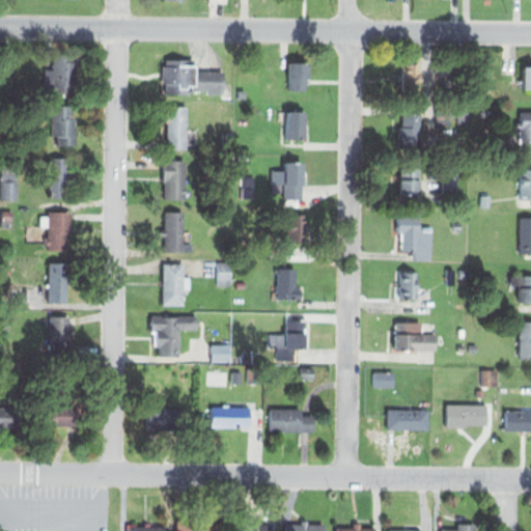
[(40,65),(42,94),(76,93),(75,53),(51,53),(51,65),(40,65)]
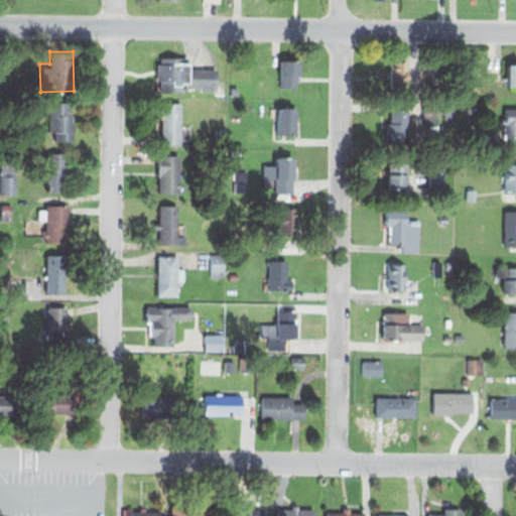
[(158,56),(159,62),(154,61),(155,80),(159,81),(159,91),(186,92),(186,86),(201,86),(201,91),(215,92),(216,69),(187,68),(186,58),(158,56)]
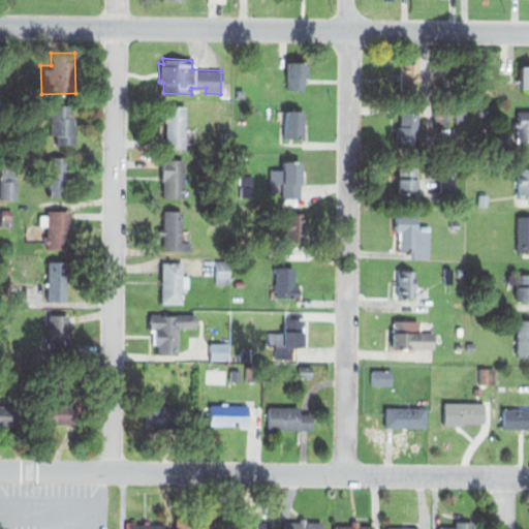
[(285,63),(306,62),(306,90),(286,90),(285,63)]
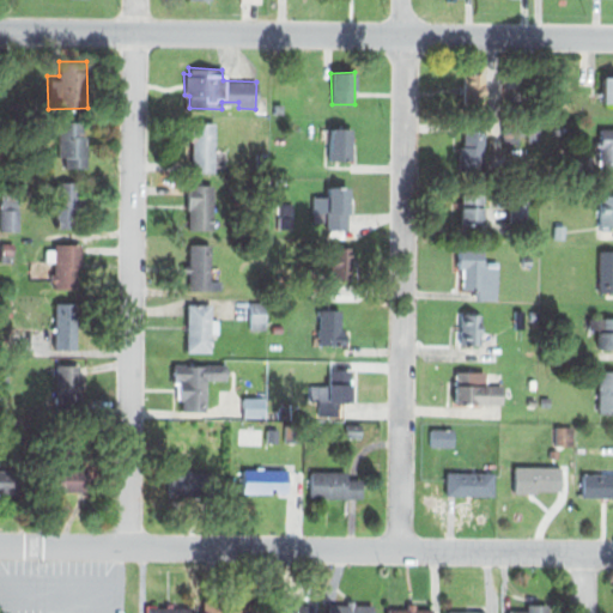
[(461,73),(485,73),(485,111),(461,111),(461,73)]
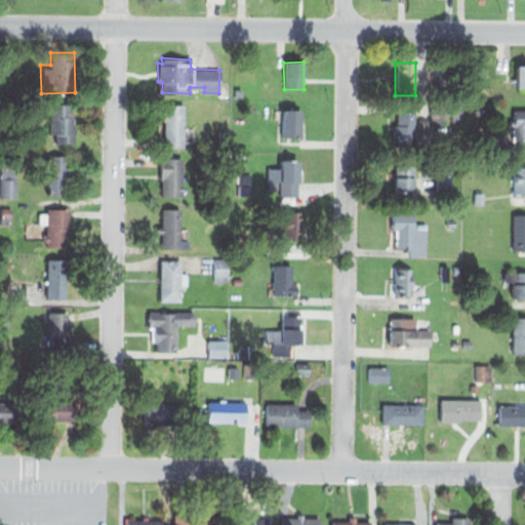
[(516,66),(524,66),(524,88),(517,89),(516,66)]
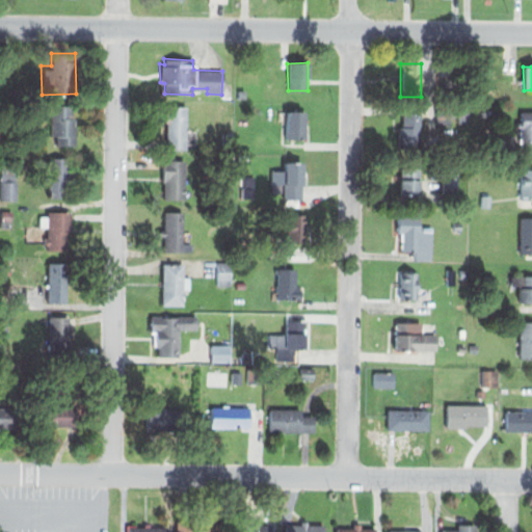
[(50,104),(72,105),(71,117),(75,117),(74,144),(56,144),(57,134),(48,134),(50,104)]
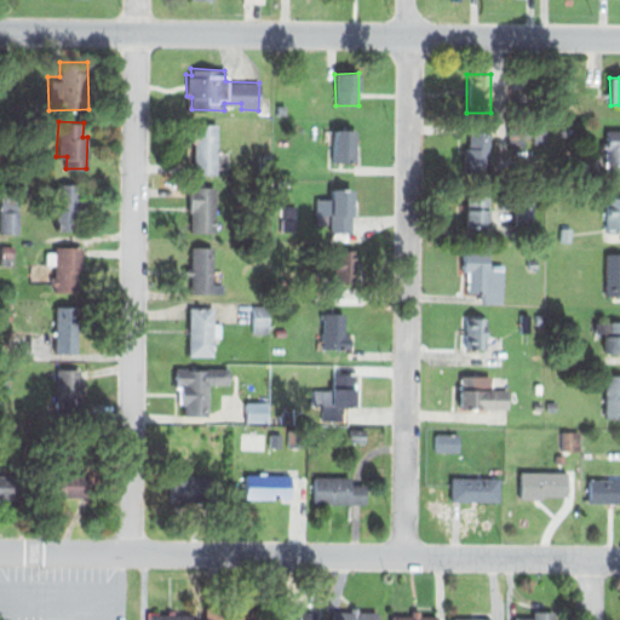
[(331,125),(357,124),(357,162),(332,162),(331,125)]
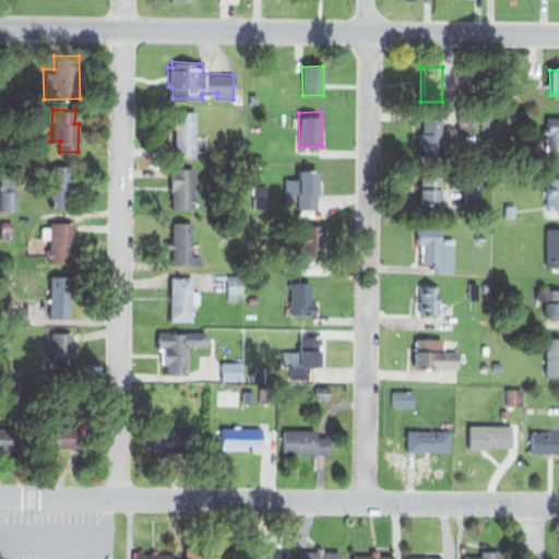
[(176,113),(197,113),(197,156),(175,156),(176,113)]
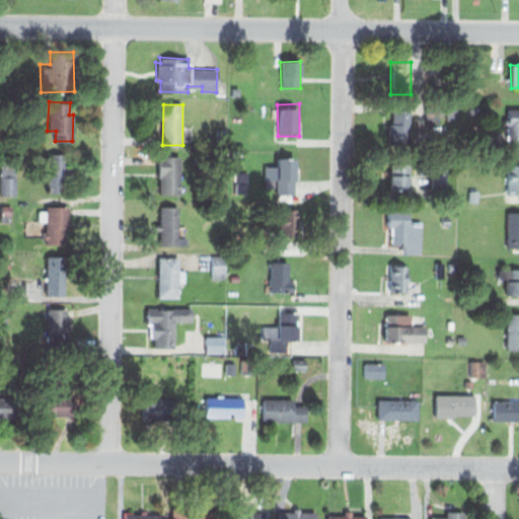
[(438,105),(438,115),(447,114),(447,120),(456,120),(456,104),(438,105)]
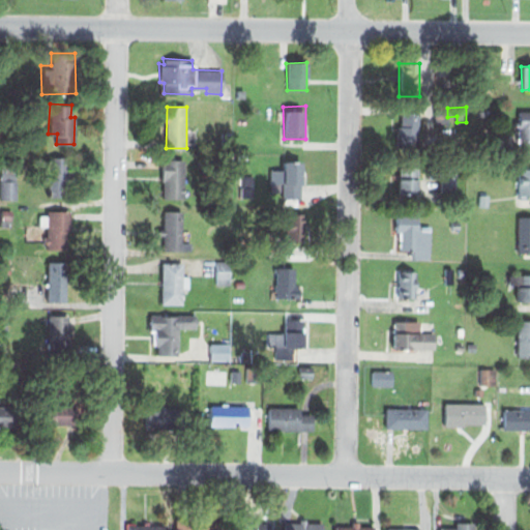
[(517,111),(529,110),(529,147),(517,147),(517,111)]
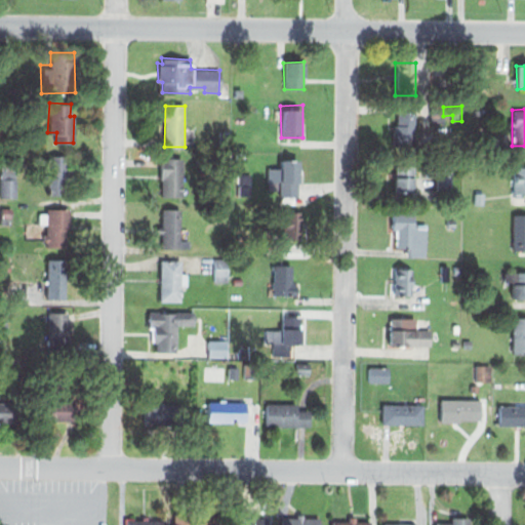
[(398,112),(414,112),(415,147),(393,147),(393,124),(398,124),(398,112)]
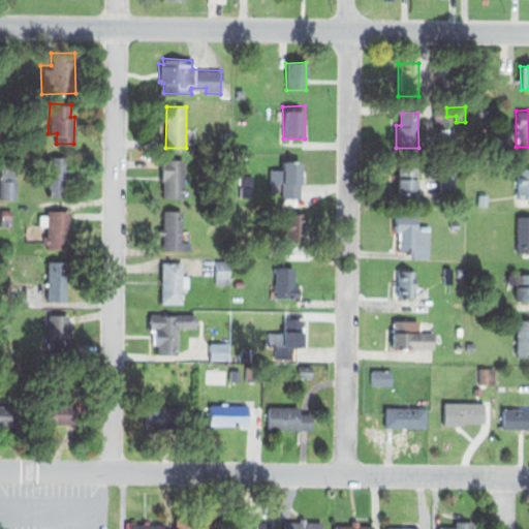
[(48,157),(69,156),(70,195),(50,195),(48,157)]
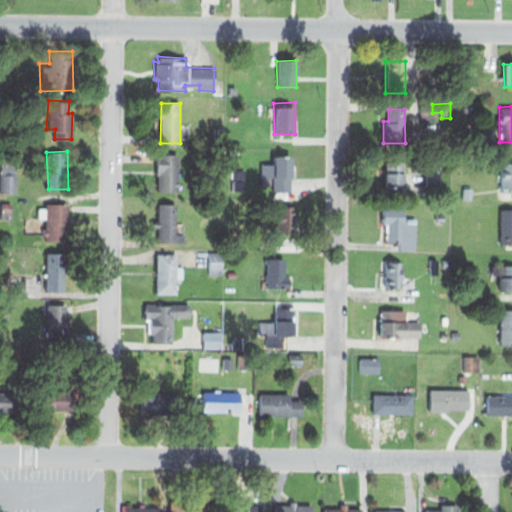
[(155,153),(178,154),(178,191),(155,191),(155,153)]
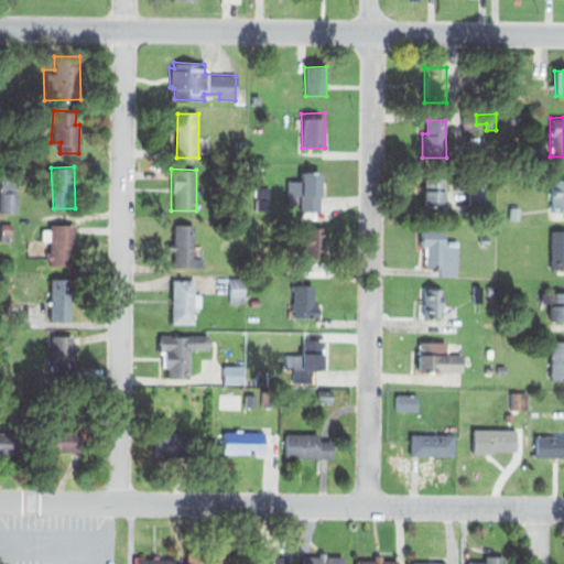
[(301,171),(321,171),(321,208),(315,208),(316,218),(300,218),(299,194),(288,194),(289,183),(302,183),(301,171)]
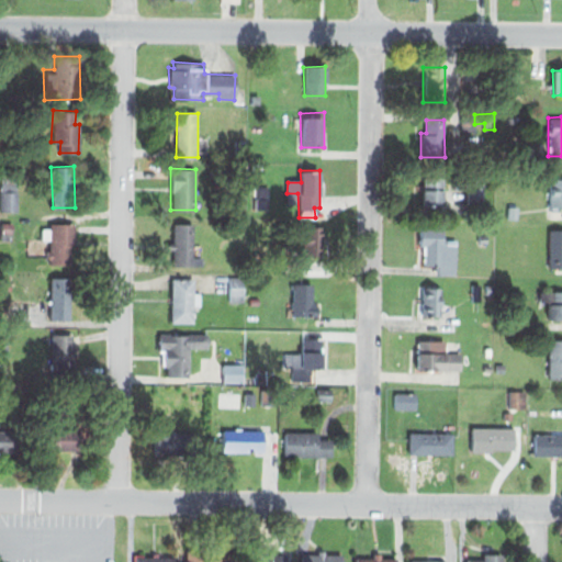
[(424,170),(444,170),(444,202),(424,202),(424,170)]
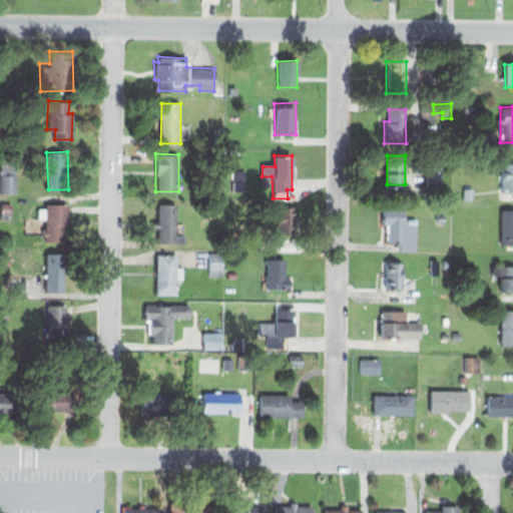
[(413,157),(413,171),(427,171),(426,181),(439,182),(439,157),(413,157)]
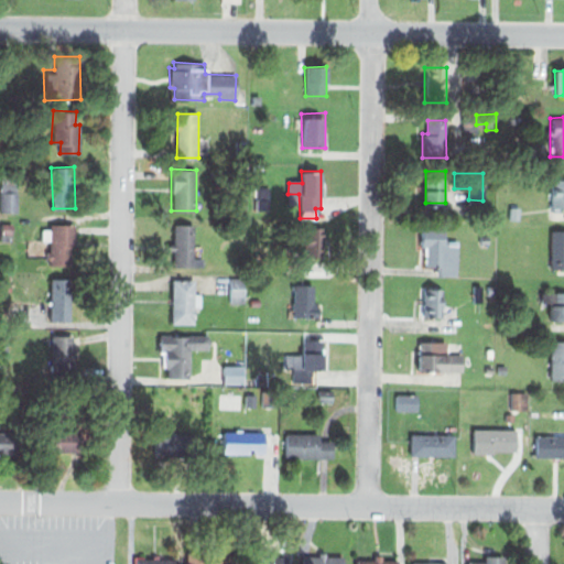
[(1,179),(15,179),(17,212),(2,212),(1,179)]
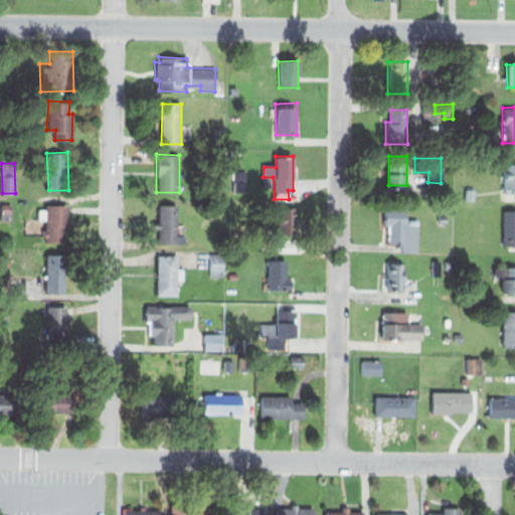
[(502,163),(514,163),(514,189),(502,189),(502,163)]
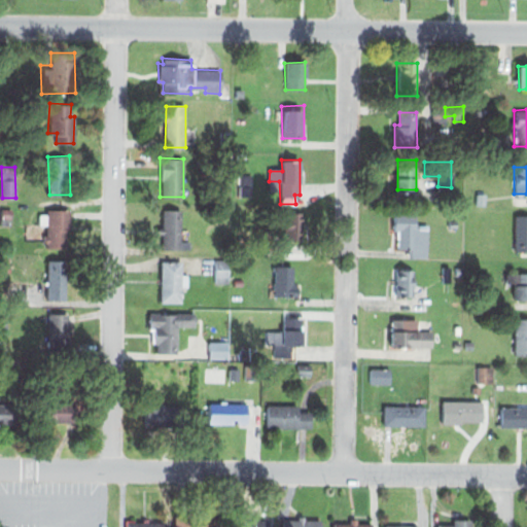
[(240,175),(252,174),(252,197),(240,197),(240,175)]
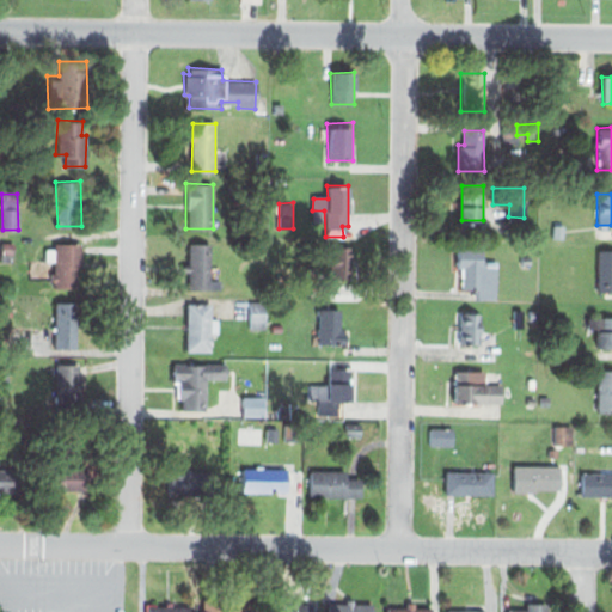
[(551,224),(563,224),(563,239),(551,239),(551,224)]
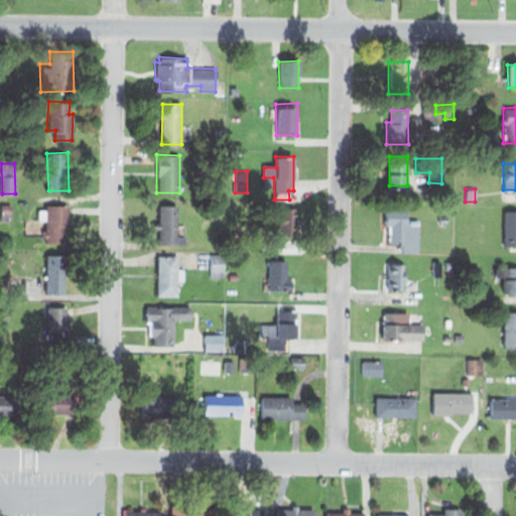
[(1,204),(11,205),(11,214),(1,214),(1,204)]
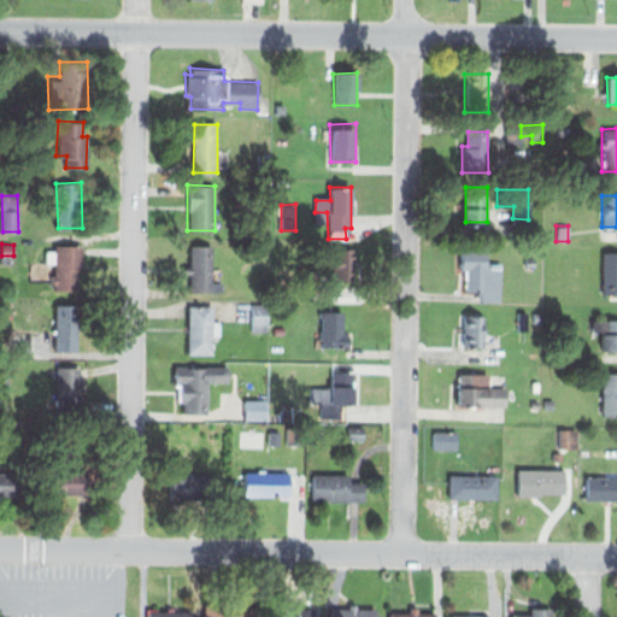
[(56,245),(81,246),(81,291),(56,289),(54,263),(46,264),(43,251),(56,251),(56,245)]
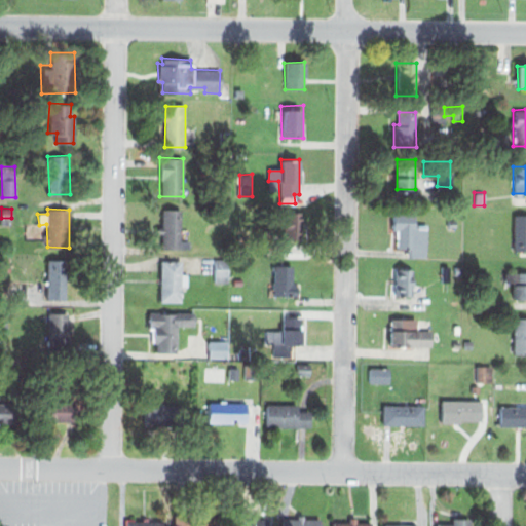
[(161,210),(180,209),(181,249),(162,249),(161,210)]
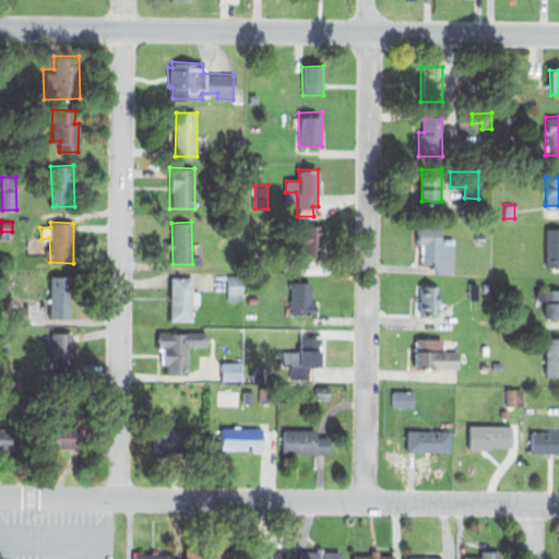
[(418,226),(440,225),(440,238),(453,238),(453,273),(432,274),(432,264),(419,264),(418,226)]
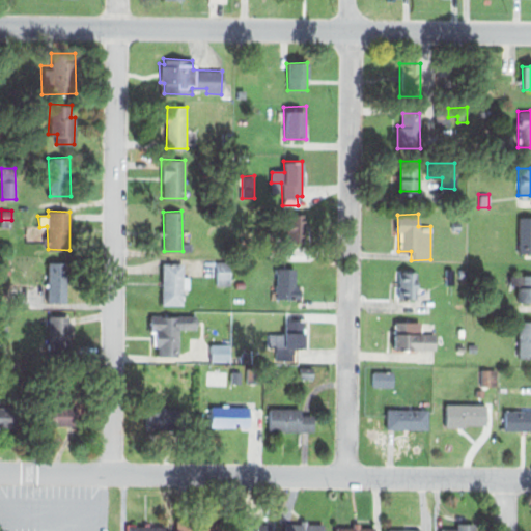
[(285,216),(304,216),(304,244),(285,244),(285,216)]
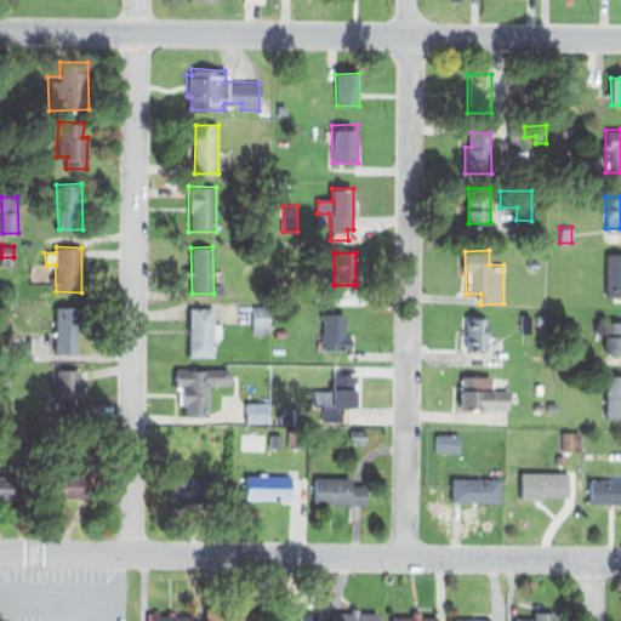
[(605,255),(620,255),(620,297),(604,297),(605,255)]
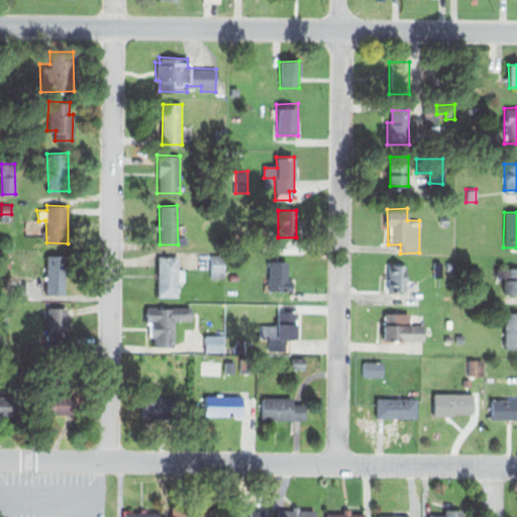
[(439,215),(439,224),(449,223),(448,215),(439,215)]
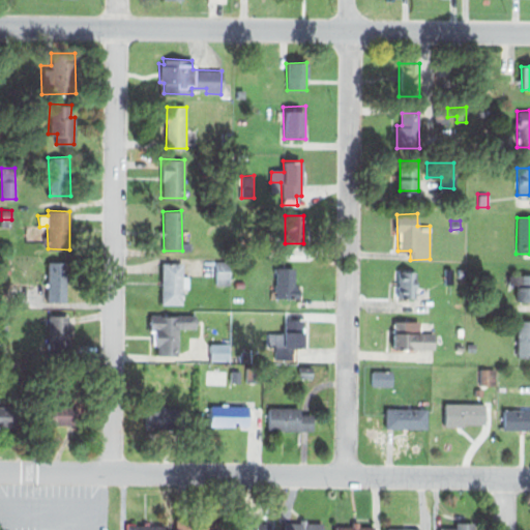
[(215,260),(230,261),(230,284),(215,283),(215,260)]
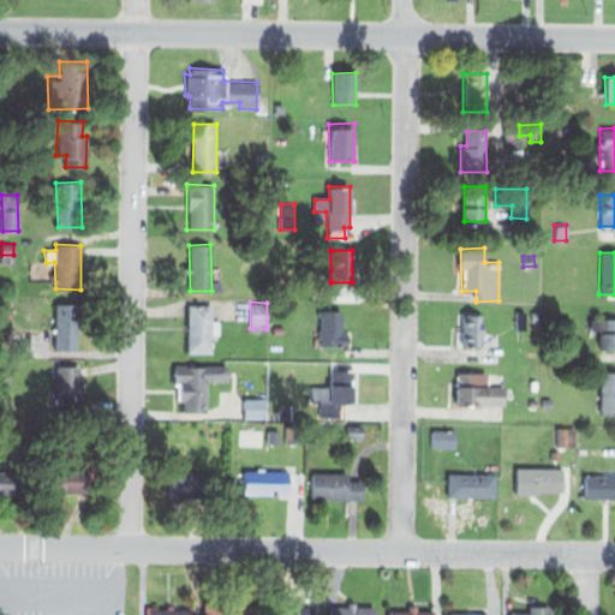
[(54,303),(77,303),(77,350),(54,348),(54,303)]
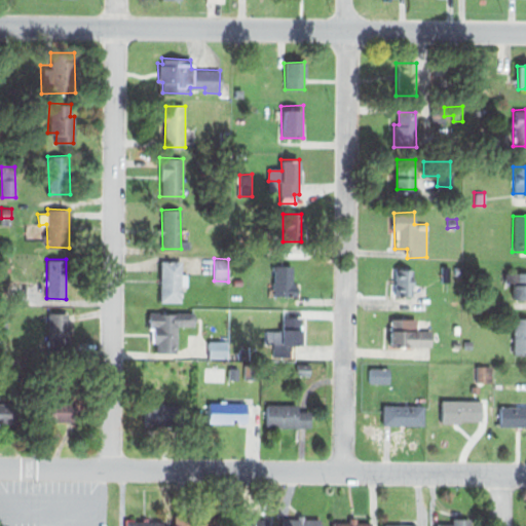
[(160,261),(181,261),(181,301),(161,301),(160,261)]
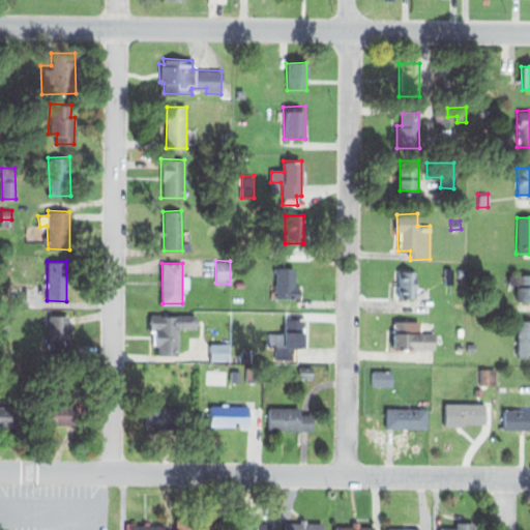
[(274,267),(296,267),(295,285),(299,285),(298,298),(274,298),(274,267)]
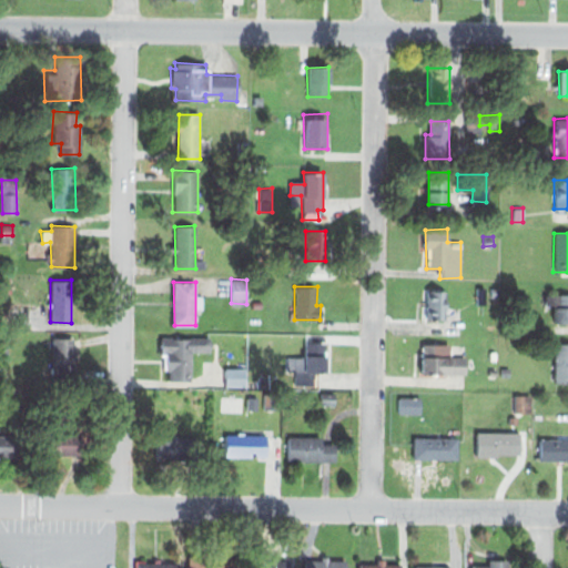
[(489,288),(498,288),(497,301),(488,300),(489,288)]
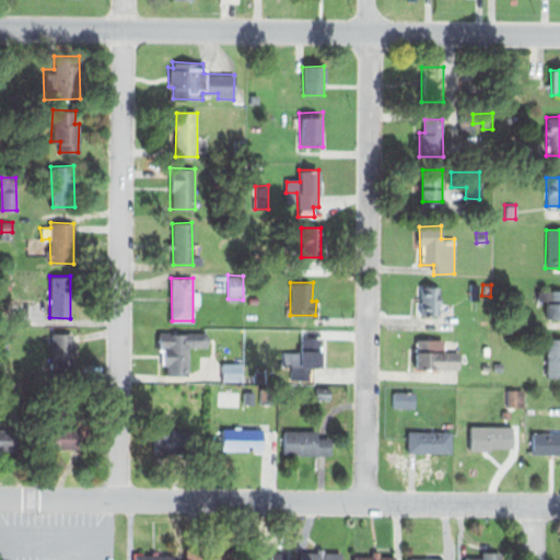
[(416,286),(440,286),(440,316),(416,316),(416,286)]
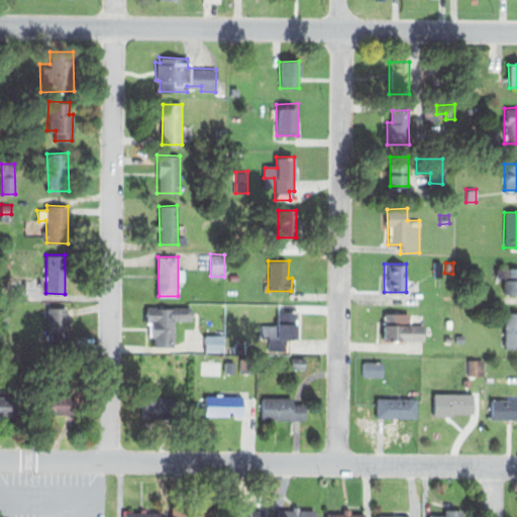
[(496,270),(516,269),(516,296),(503,296),(503,279),(496,279),(496,270)]
